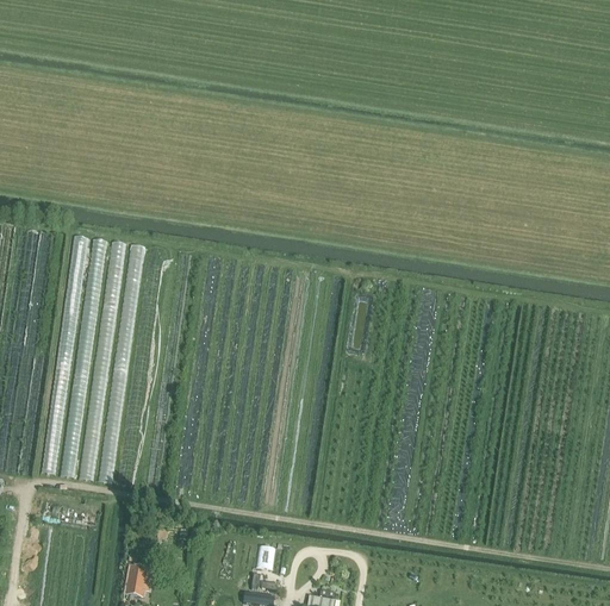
[(383,291),(385,280),(365,277),(363,288),(383,291)]
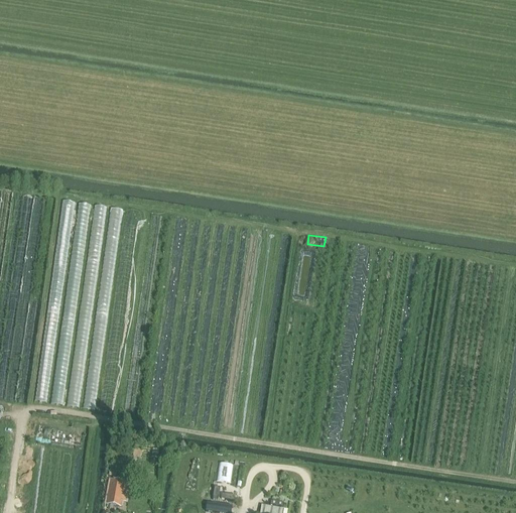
[(168,319),(167,337),(173,337),(173,332),(177,332),(177,319),(168,319)]
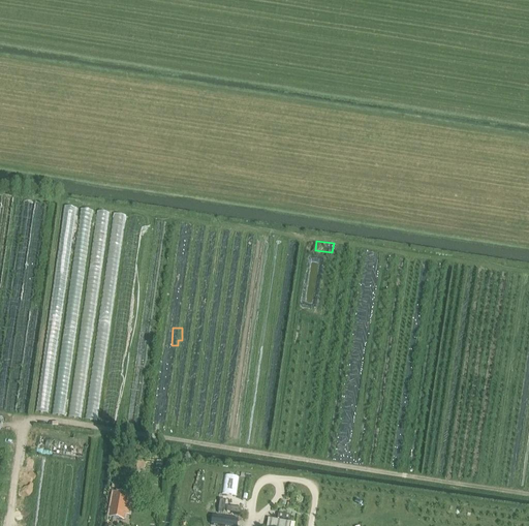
[(224,472),(222,491),(236,493),(239,474),(224,472)]
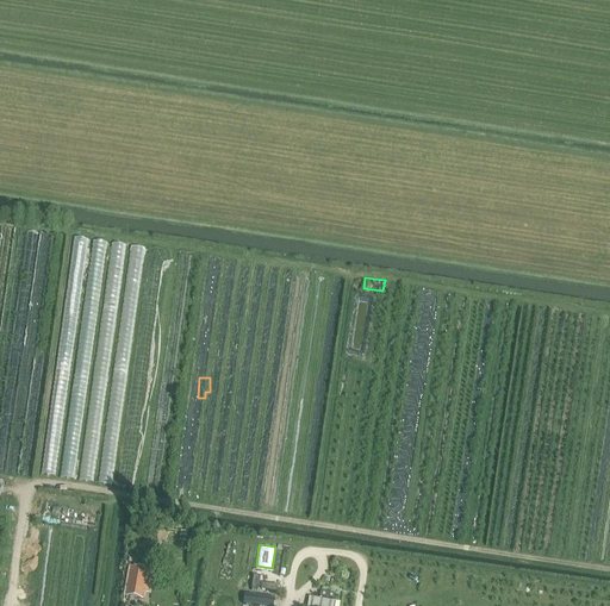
[(131,566),(126,593),(142,595),(145,580),(149,580),(151,568),(147,568),(131,566)]
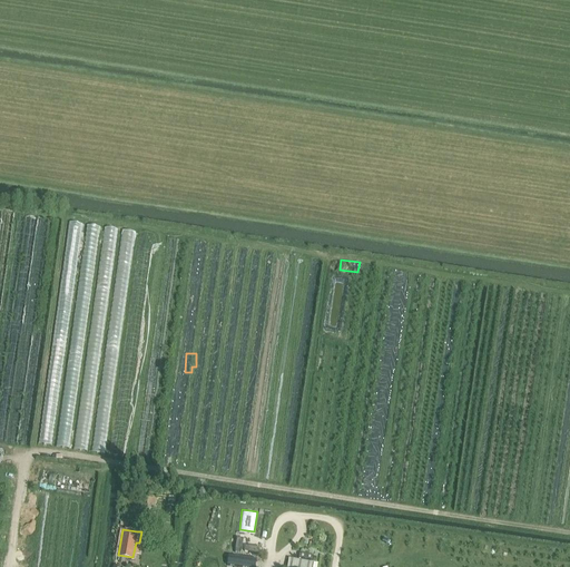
[(256,557),(228,553),(227,563),(255,566),(256,557)]
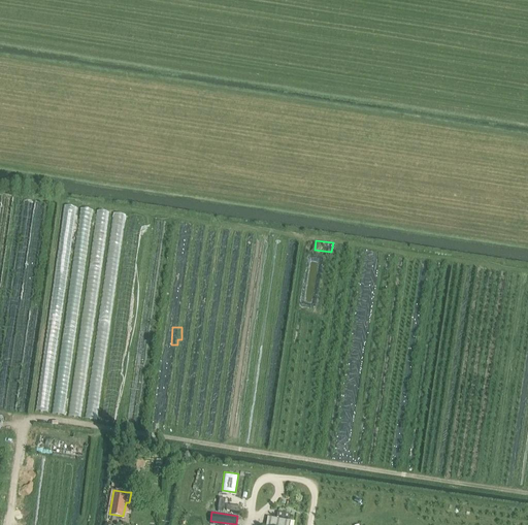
[(288,524),(289,518),(267,515),(265,524),(288,524)]
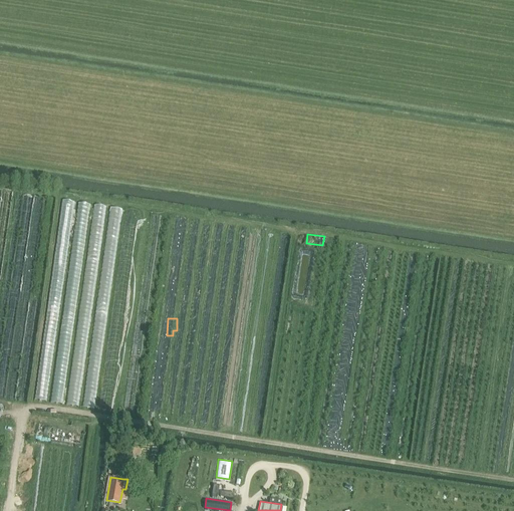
All buildings are outlined.
